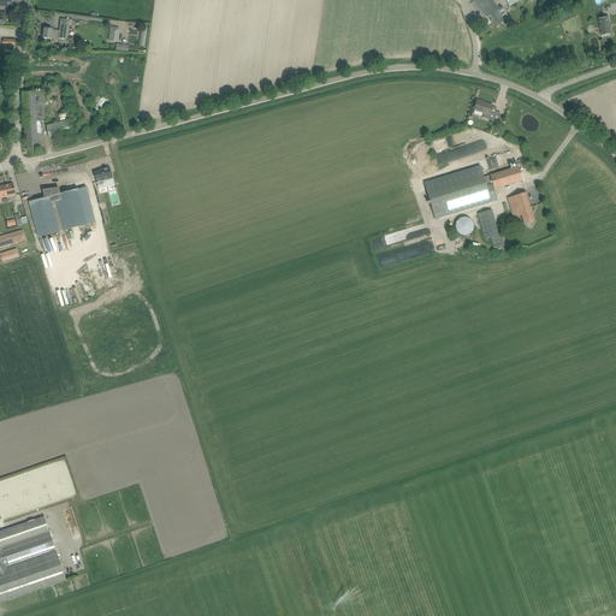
[(502,6),(498,9),(492,0),(475,0),(487,17),(487,16),(496,28),(504,22),(499,15),(504,11),(502,6)]
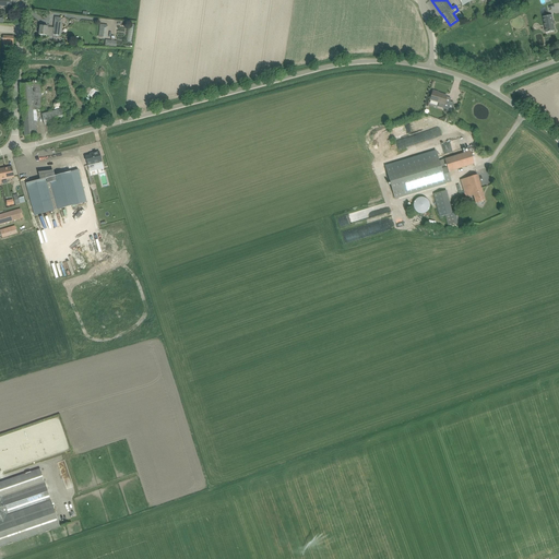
[(544,18),(546,33),(555,32),(552,15),(544,18)]
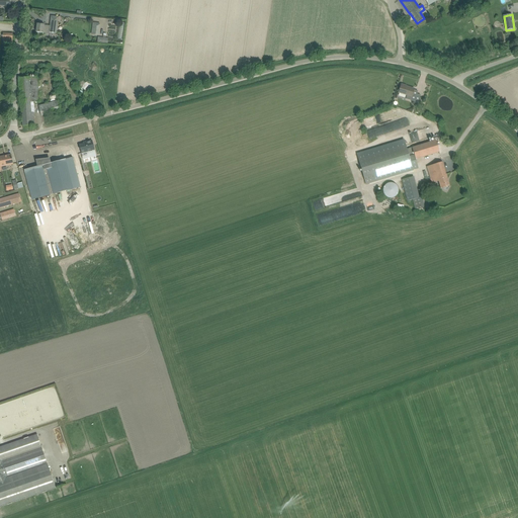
[(41,32),(44,33),(50,33),(50,32),(56,33),(58,21),(58,17),(51,16),(50,26),(44,25),(42,24),(37,24),(36,32),(41,32)]
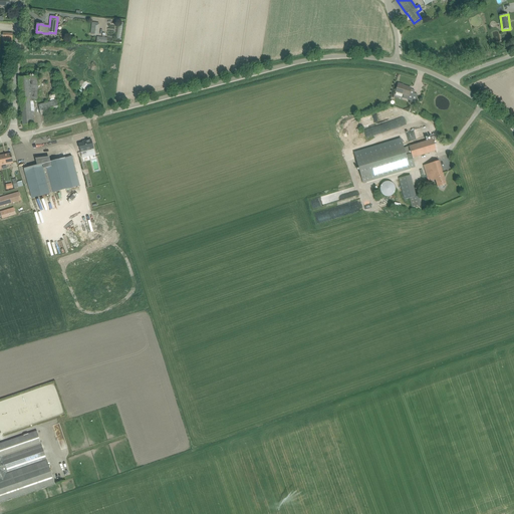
[(38,76),(19,77),(22,124),(34,123),(33,111),(34,111),(34,101),(39,101),(38,76)]
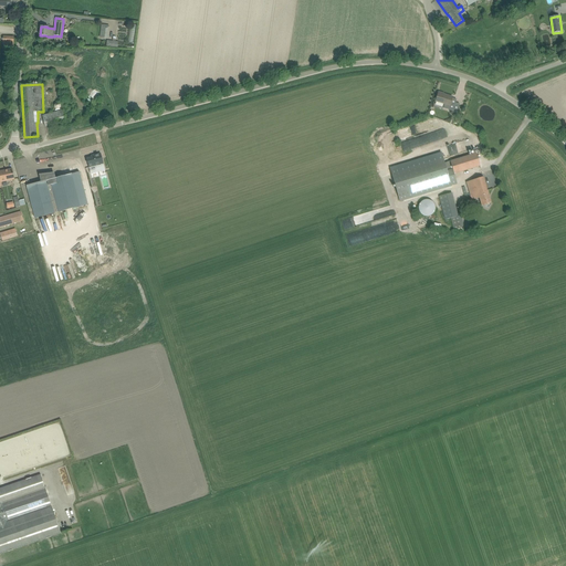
[(449,109),(450,105),(452,97),(443,94),(443,93),(439,92),(436,101),(444,104),(443,108),(449,109)]
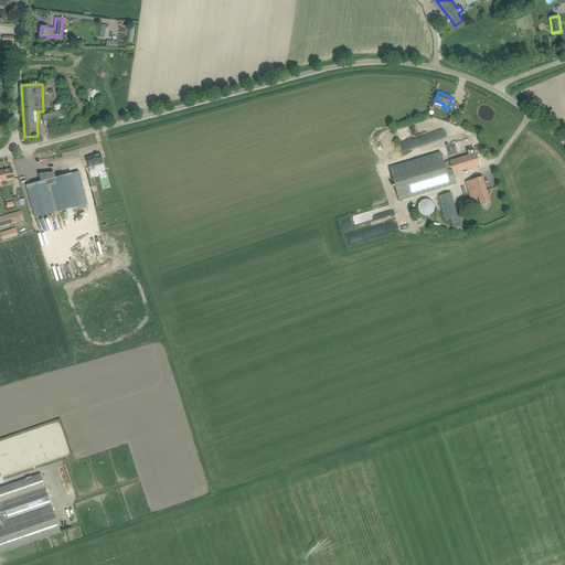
[(64,110),(42,116),(45,126),(66,120),(64,110)]
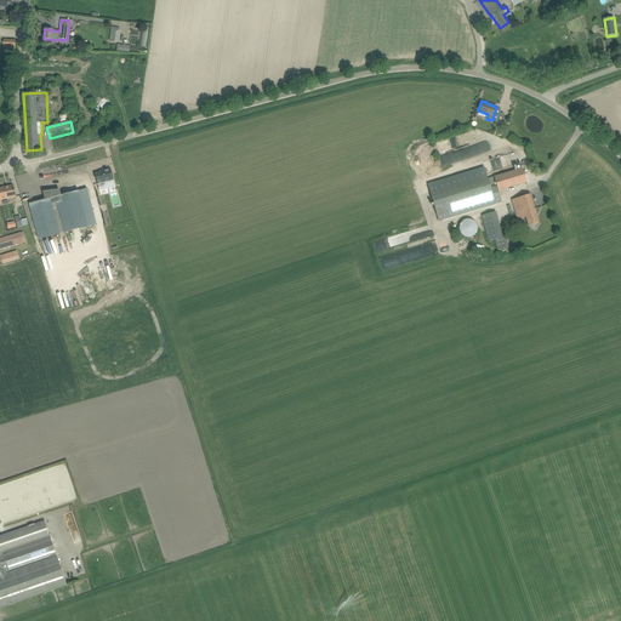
[(473,134),(438,143),(440,152),(476,143),(473,134)]
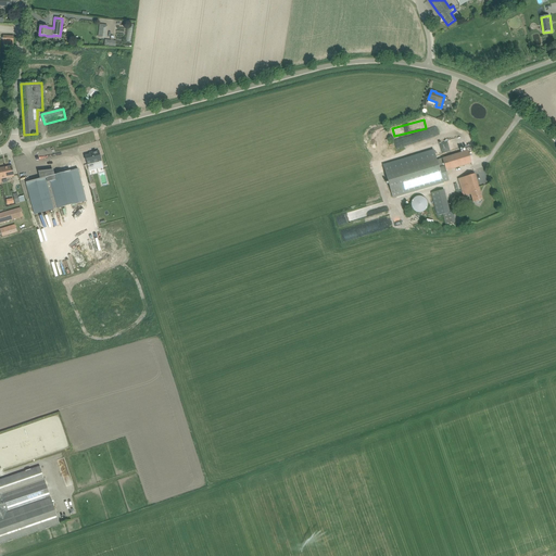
[(416,135),(412,136),(413,142),(436,137),(434,128),(419,131),(419,135),(416,136),(416,135)]
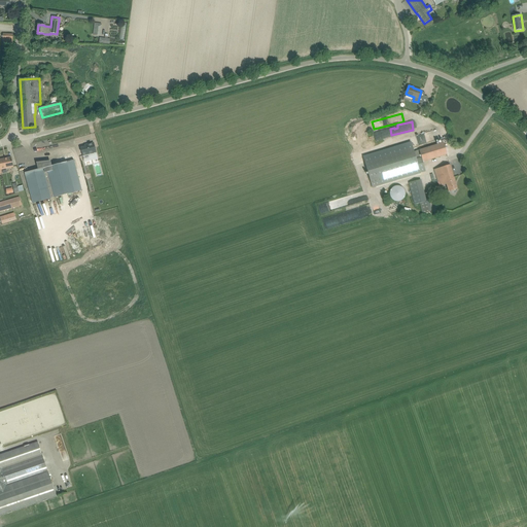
[(393,151),(410,146),(410,147),(415,146),(414,142),(416,142),(414,136),(390,143),(393,151)]
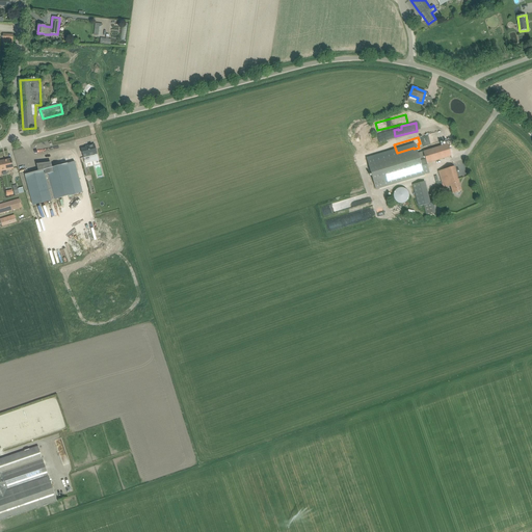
[(85,149),(82,150),(84,158),(85,163),(99,160),(98,154),(95,144),(87,147),(88,148),(85,149)]
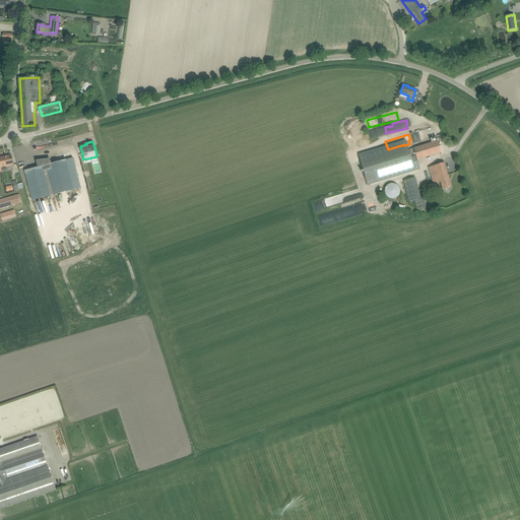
[(438,141),(433,142),(408,149),(407,146),(360,159),(368,186),(415,172),(414,171),(419,170),(417,159),(441,152),(438,141)]
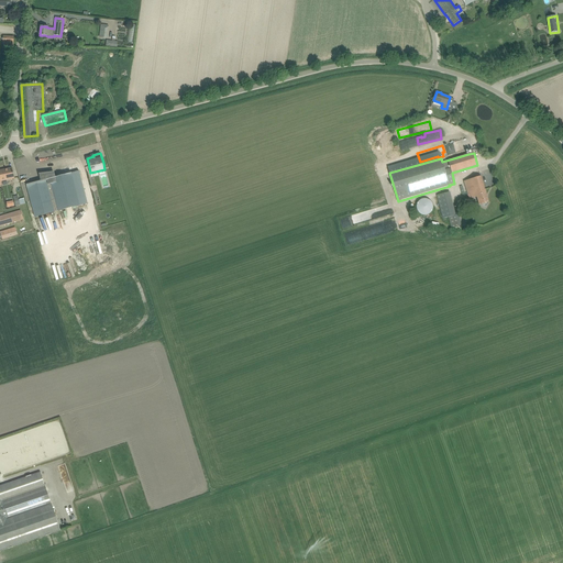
[(12,168),(0,170),(0,176),(1,181),(14,179),(13,174),(12,168)]
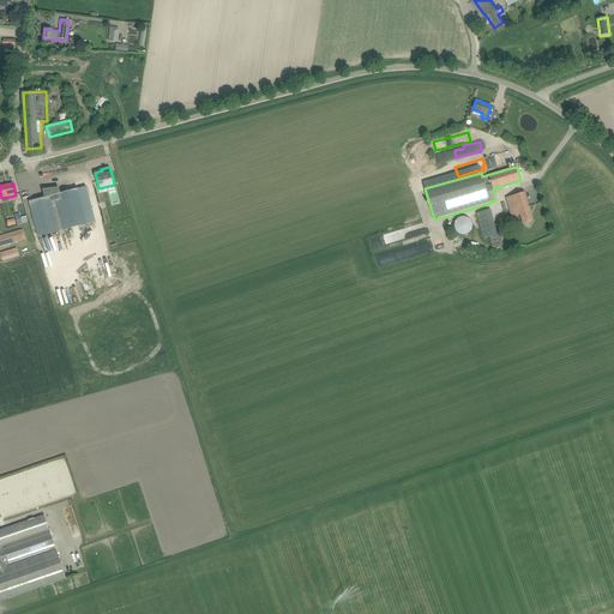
[(44,193),(46,198),(29,202),(31,208),(38,236),(38,238),(95,222),(89,196),(91,196),(89,186),(60,194),(59,188),(48,191),(48,192),(44,193)]
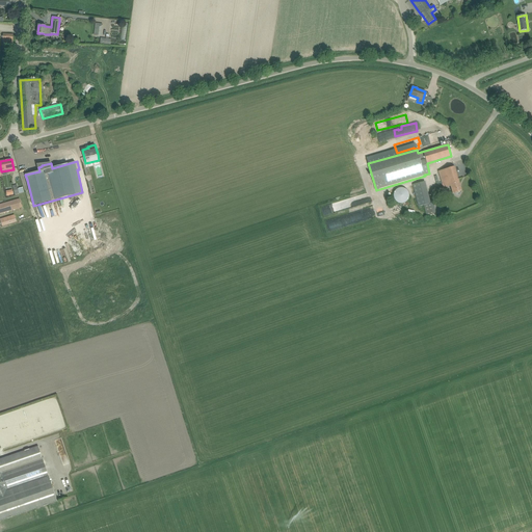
[(454,166),(450,168),(439,171),(444,188),(451,186),(453,193),(457,192),(461,191),(454,166)]
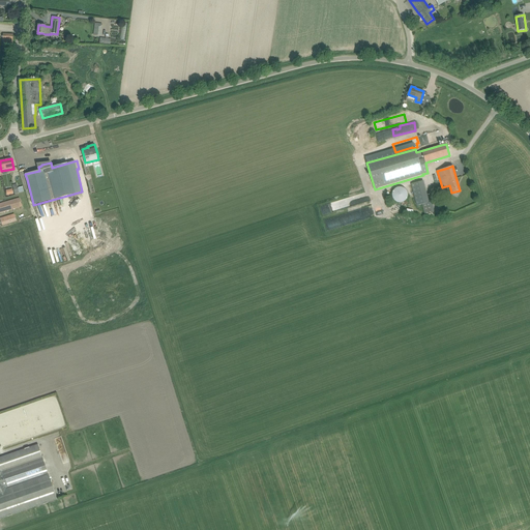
[(422,204),(424,215),(435,213),(432,202),(427,204),(421,181),(411,184),(417,206),(422,204)]
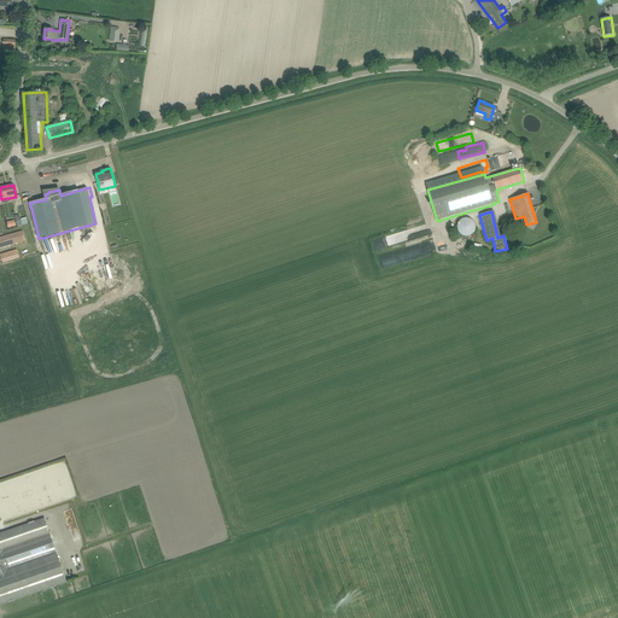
[(462,238),(476,231),(468,216),(455,223),(462,238)]
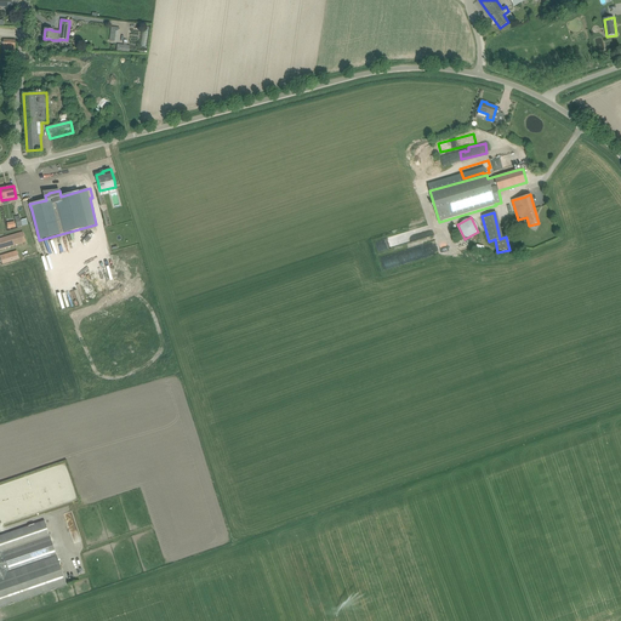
[(0,239),(0,250),(26,243),(23,232),(0,239)]
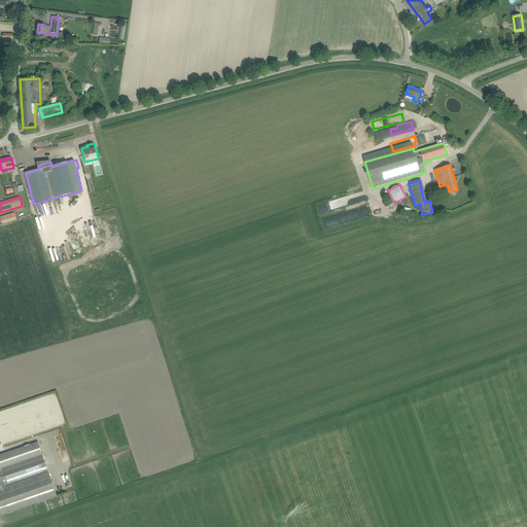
[(13,213),(0,217),(2,223),(9,221),(9,222),(15,220),(13,213)]
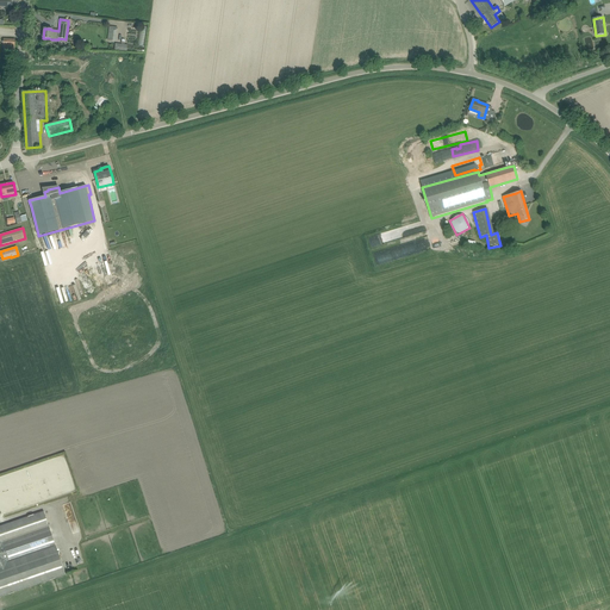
[(0,597),(10,593),(10,595),(14,592),(50,580),(55,579),(55,578),(66,574),(44,511),(33,515),(29,516),(29,517),(0,526),(0,597)]
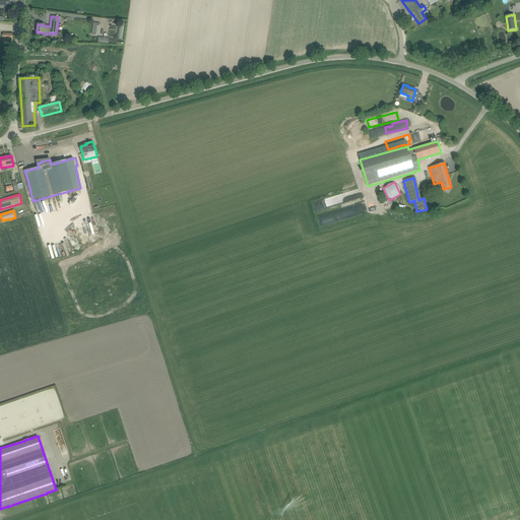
All buildings are outlined.
